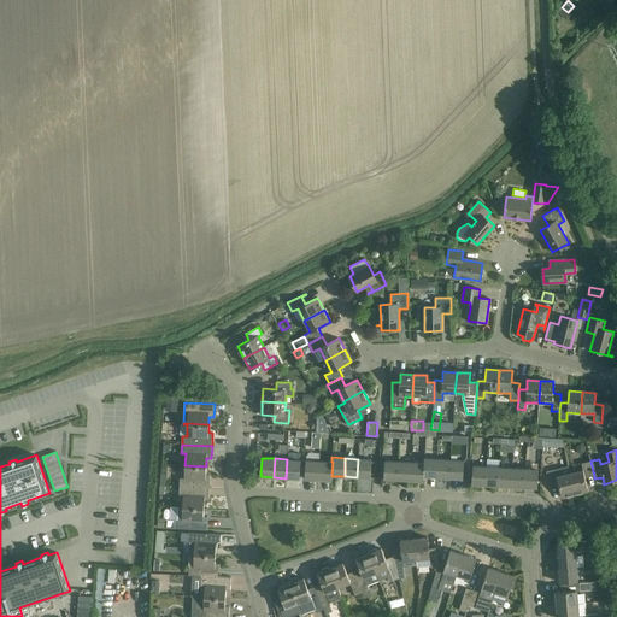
[(423,476),(436,477),(438,459),(424,458),(424,463),(423,476)]
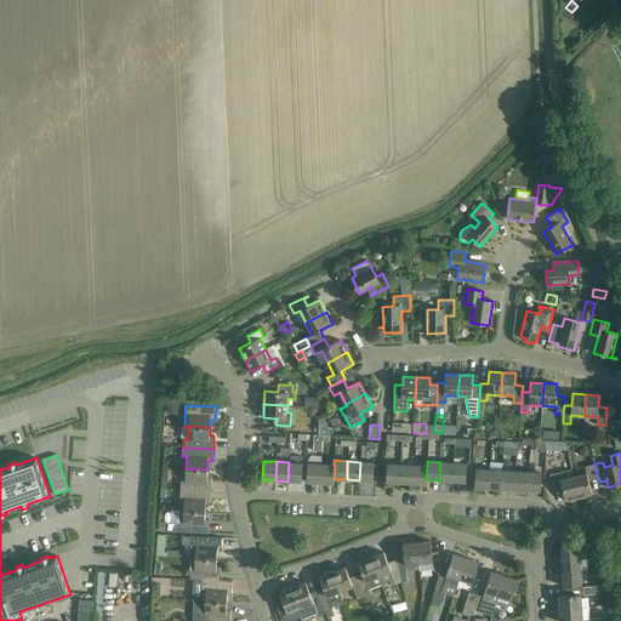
[(303,463),(289,462),(288,482),(302,482),(302,469),(303,463)]
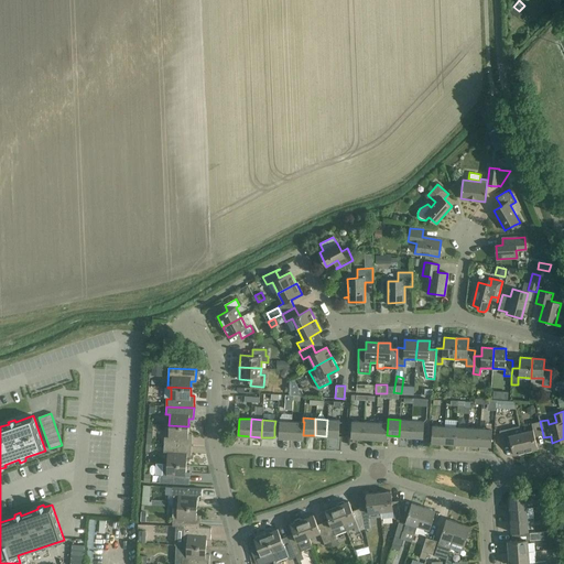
[(339,420),(327,420),(326,436),(338,437),(339,420)]
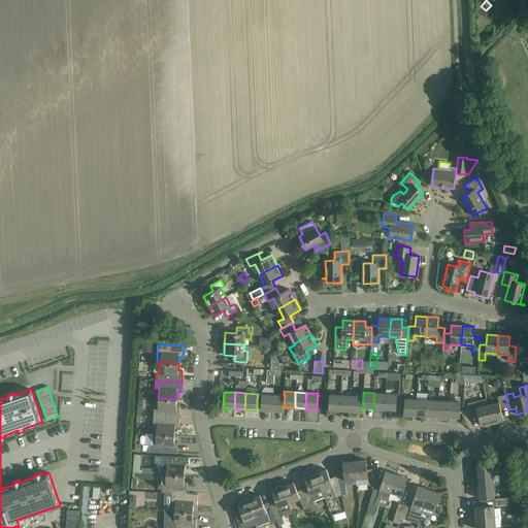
[(373,408),(385,409),(386,394),(374,393),(373,408)]
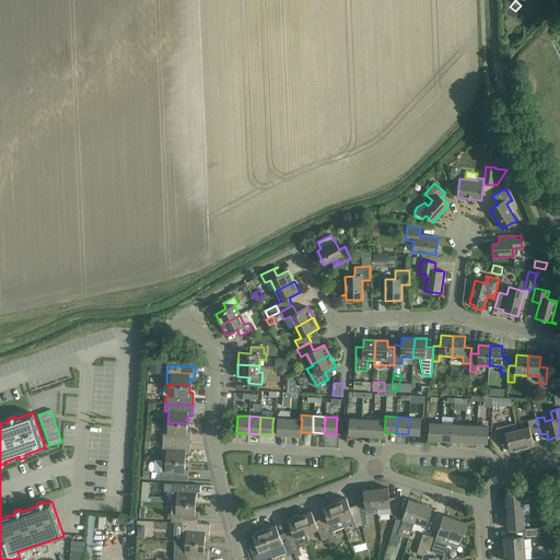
[(277,434),(289,435),(290,419),(278,418),(277,434)]
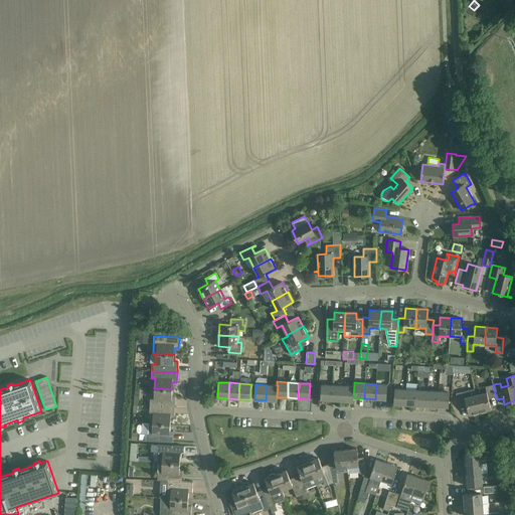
[(320,399),(332,400),(332,385),(321,384),(320,399)]
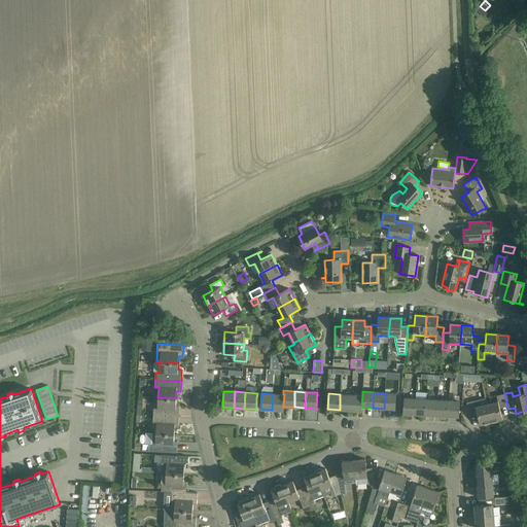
[(396,393),(385,393),(384,409),(395,409),(395,398),(396,393)]
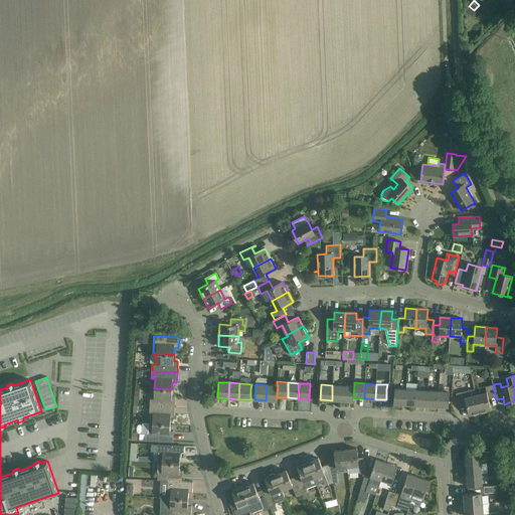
[(488,398),(496,397),(493,384),(485,386),(487,392),(476,395),(480,412),(491,410),(488,398)]
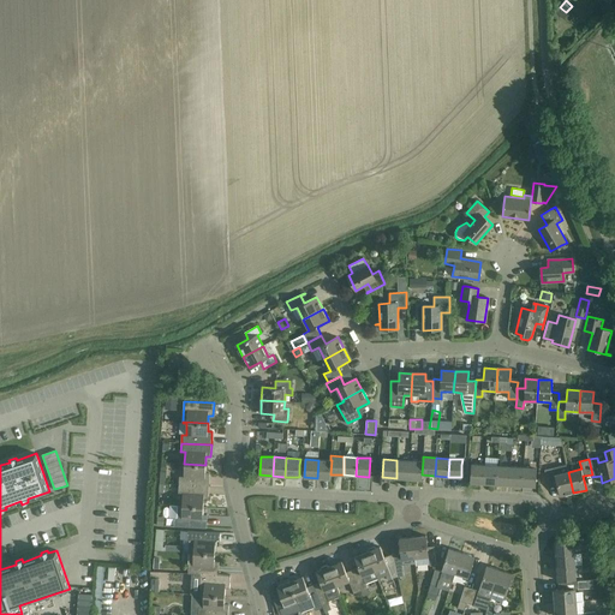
[(332,460),(330,460),(318,460),(317,478),(330,479),(330,475),(332,460)]
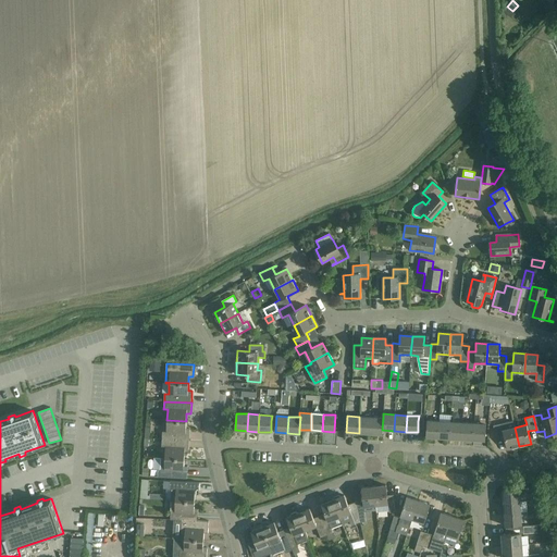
[(359,433),(370,434),(371,418),(359,417),(359,433)]
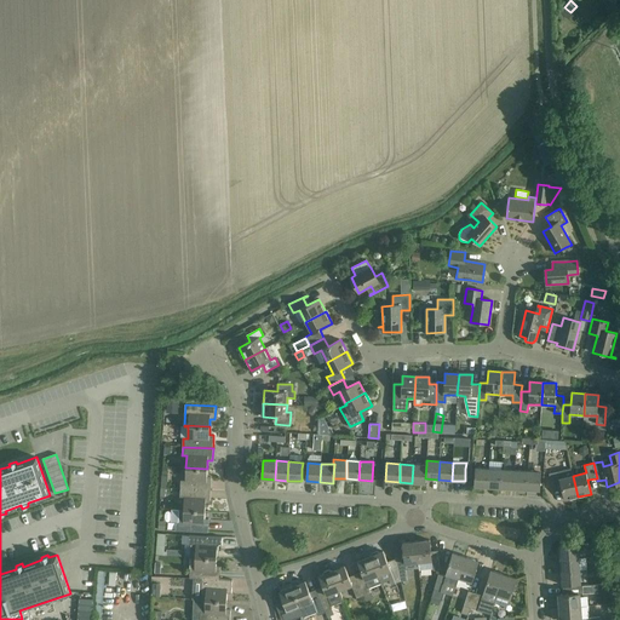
[(426,465),(413,465),(412,483),(425,483),(425,478),(426,465)]
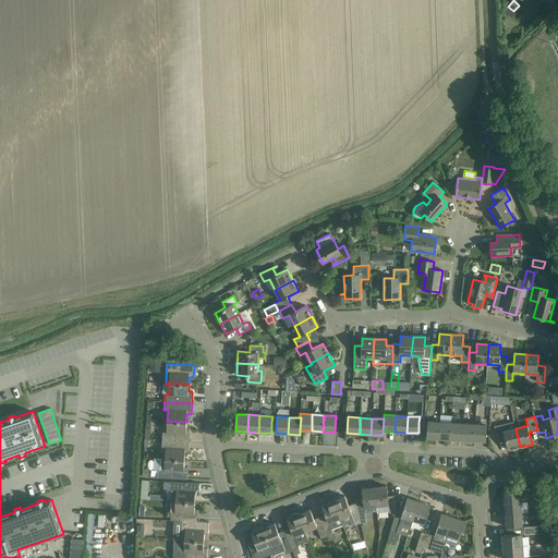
[(162,432),(162,439),(190,441),(190,429),(186,429),(186,422),(167,421),(167,432),(162,432)]
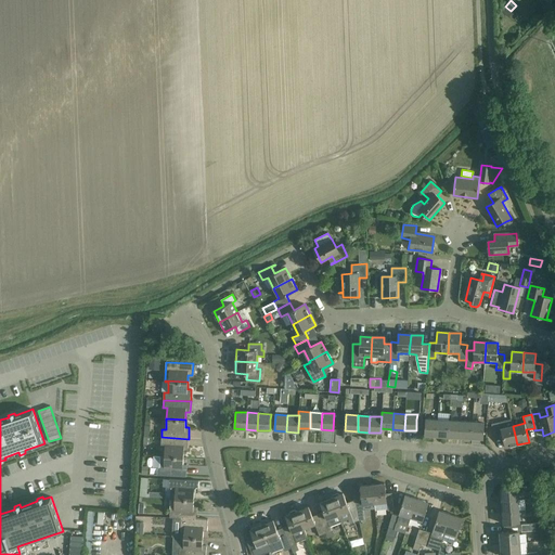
[(436,436),(437,420),(425,418),(424,436),(436,436)]
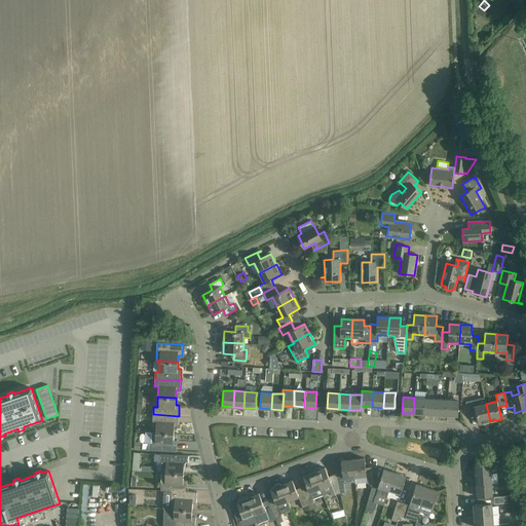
[(424,414),(425,399),(414,398),(413,413),(424,414)]
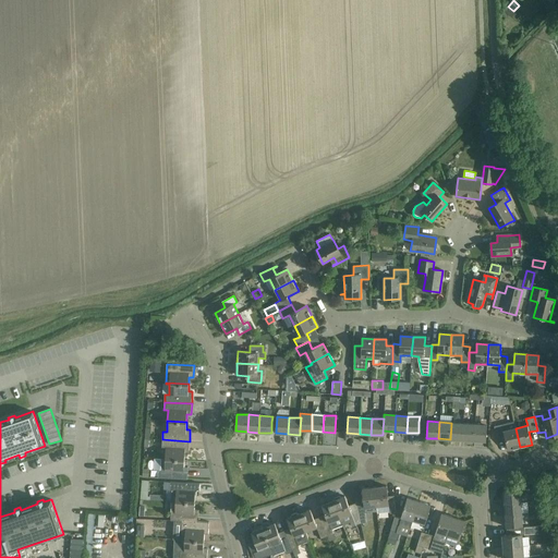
[(520,447),(516,428),(514,422),(494,426),(497,439),(505,438),(508,450),(520,447)]
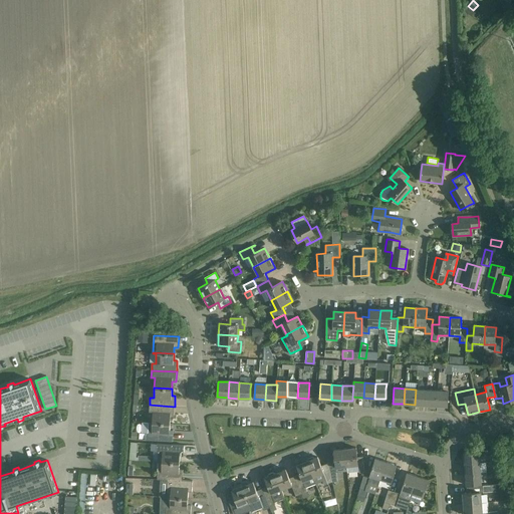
[(426,406),(427,390),(416,390),(415,405),(426,406)]
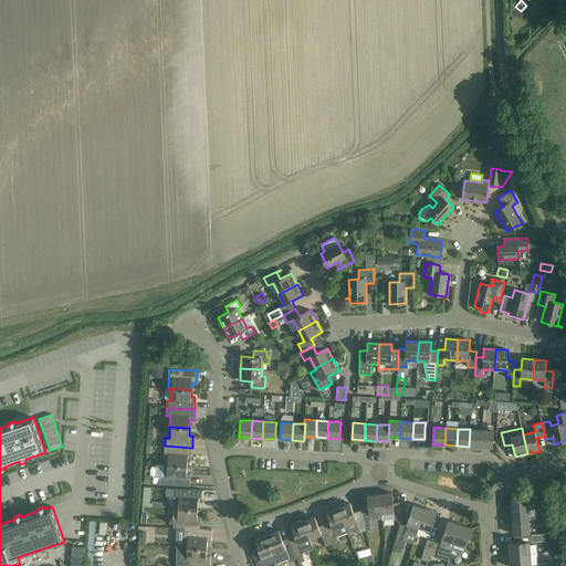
[(469,447),(481,447),(482,430),(470,429),(469,447)]
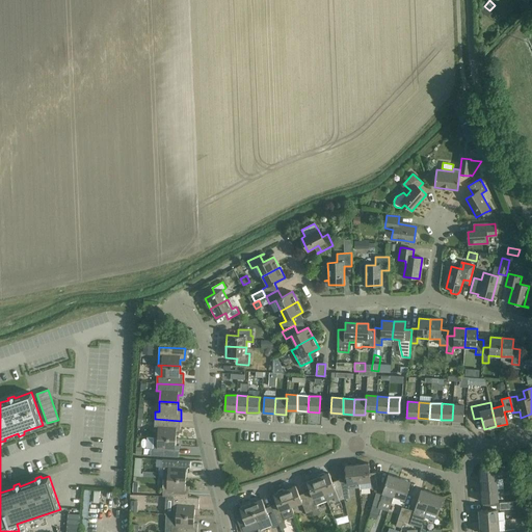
[(453,404),(452,420),(463,421),(464,405),(453,404)]
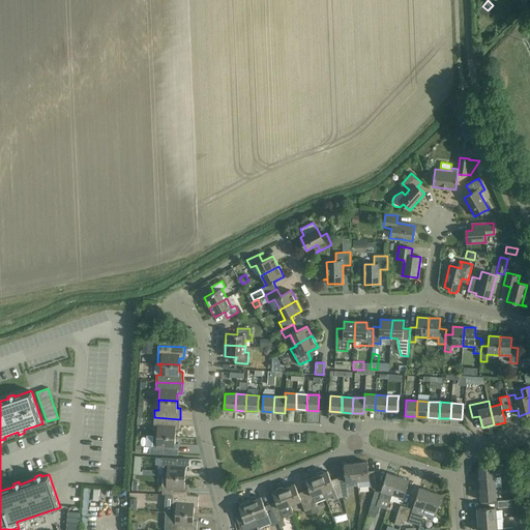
[(157,425),(157,436),(175,437),(176,430),(179,430),(180,419),(154,417),(154,424),(157,425)]
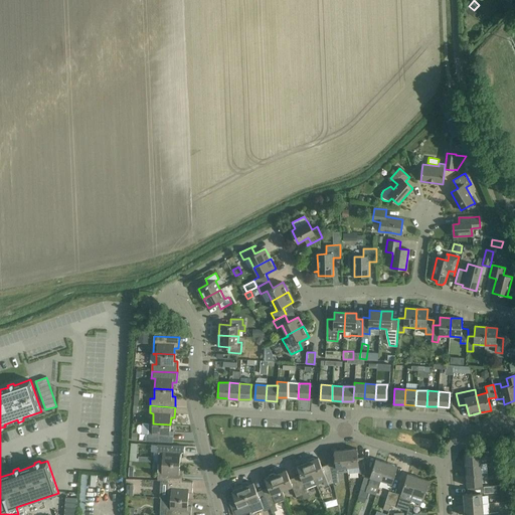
[(170,424),(153,423),(142,422),(142,434),(146,434),(146,441),(173,443),(173,432),(170,432),(170,424)]
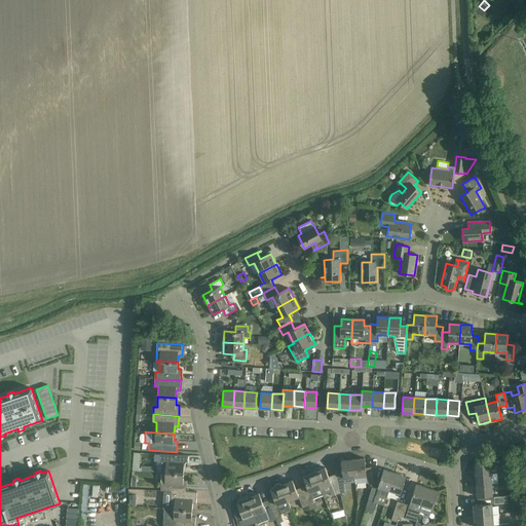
[(161,473),(184,474),(184,466),(188,466),(188,455),(160,454),(160,461),(162,461),(161,473)]
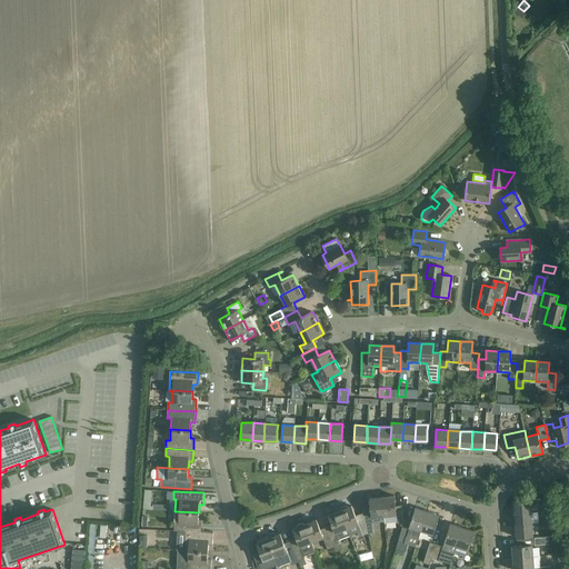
[(395,496),(382,497),(385,521),(385,523),(397,522),(403,522),(402,509),(396,509),(395,496)]
